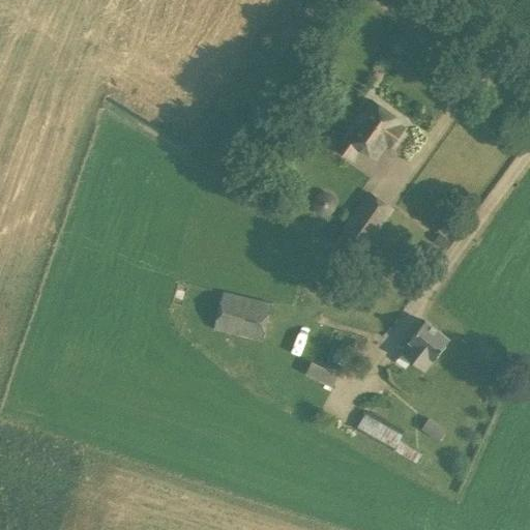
[(399,123),(401,120),(373,100),(357,122),(355,120),(336,147),(351,157),(359,145),(375,156),(385,141),(390,145),(403,127),(399,123)]
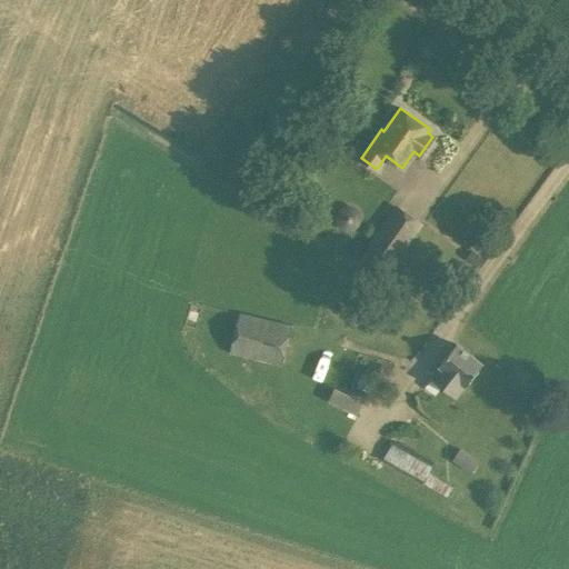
[(420,223),(397,207),(368,249),(391,266),(420,223)]
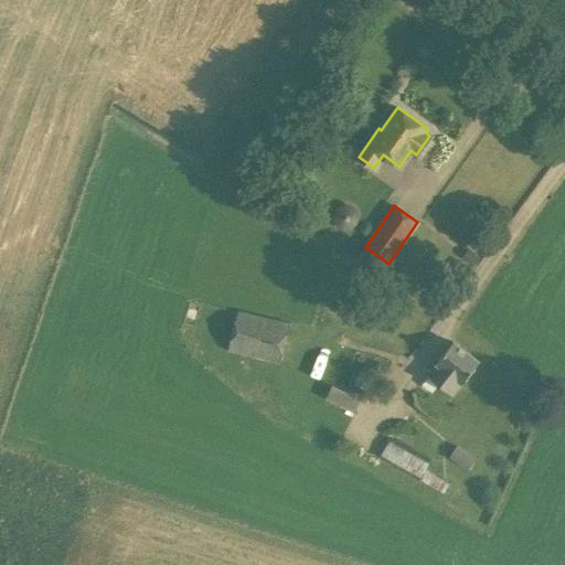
[(479,256),(468,248),(462,256),(473,265),(479,256)]
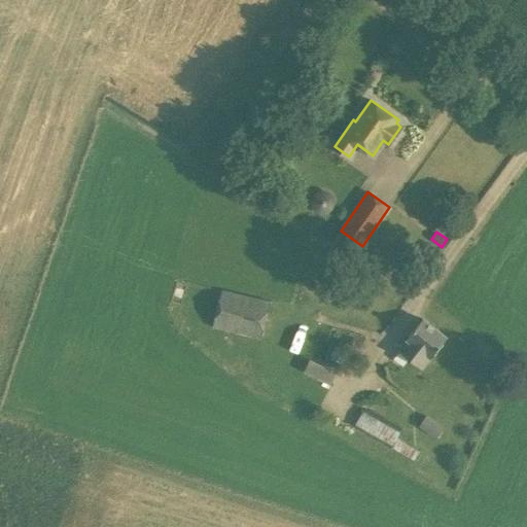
[(212,327),(260,339),(270,302),(222,290),(212,327)]
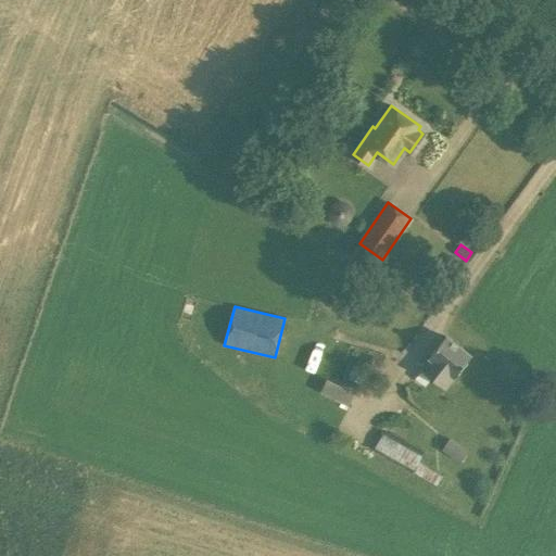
[(470,356),(445,337),(429,357),(418,369),(445,389),(454,377),(470,356)]
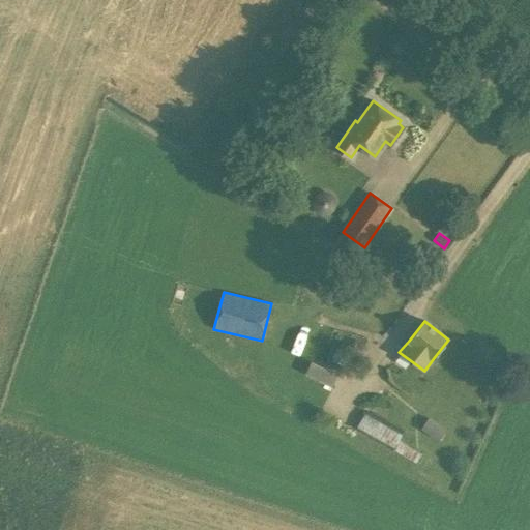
[(305,374),(332,386),(337,375),(311,361),(305,374)]
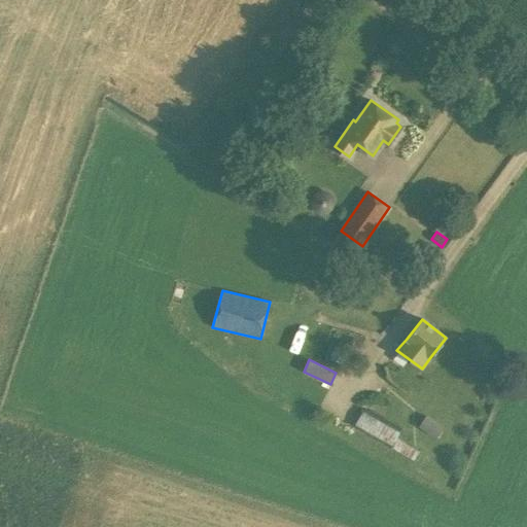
[(354,427),(413,459),(420,451),(398,438),(401,431),(363,412),(354,427)]
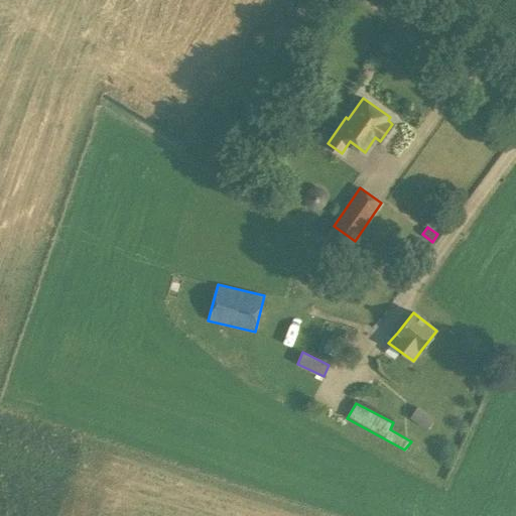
[(409,417),(426,429),(434,417),(417,406),(409,417)]
